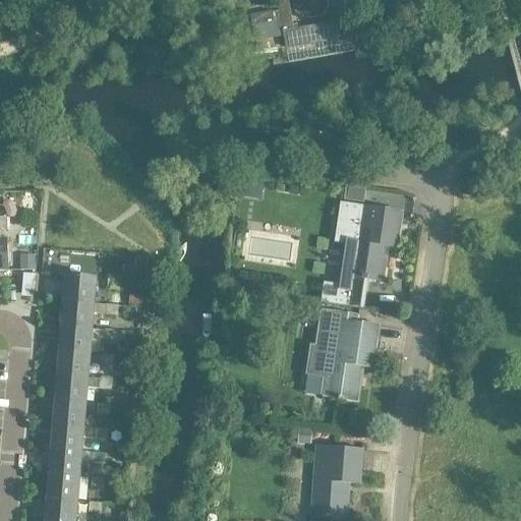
[(277,0),(285,49),(358,37),(351,0),(333,0),(337,21),(294,30),(288,0),(277,0)]
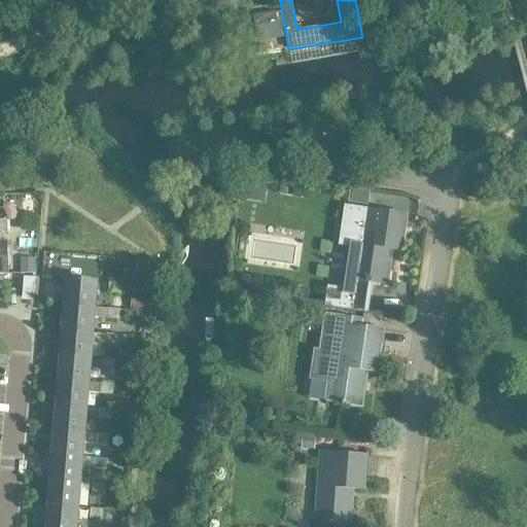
[(296,0),(300,12),(309,20),(325,16),(331,7),(330,0),(296,0)]
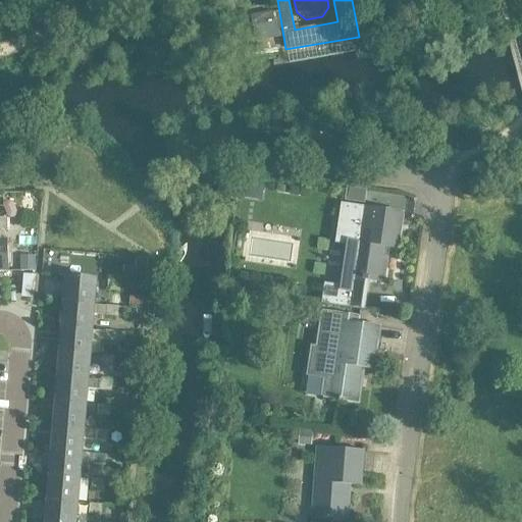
[(278,34),(276,22),(252,27),(254,39),(278,34)]
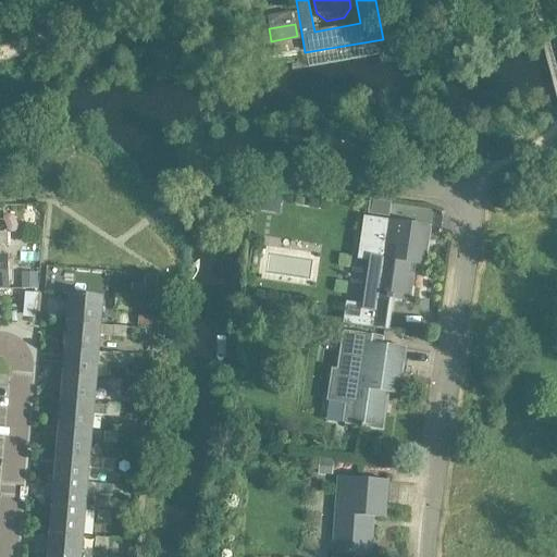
[(391,207),(370,203),(368,218),(388,221),(391,207)]
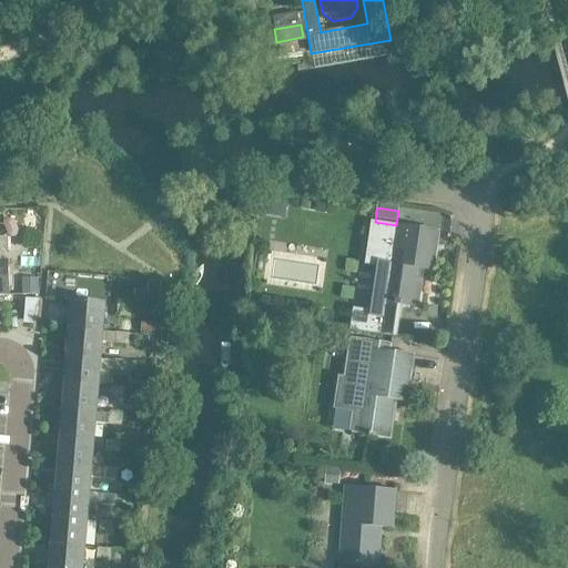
[(423,270),(433,271),(438,234),(372,224),(366,262),(378,263),(371,307),(361,306),(357,327),(399,334),(403,306),(416,308),(423,270)]
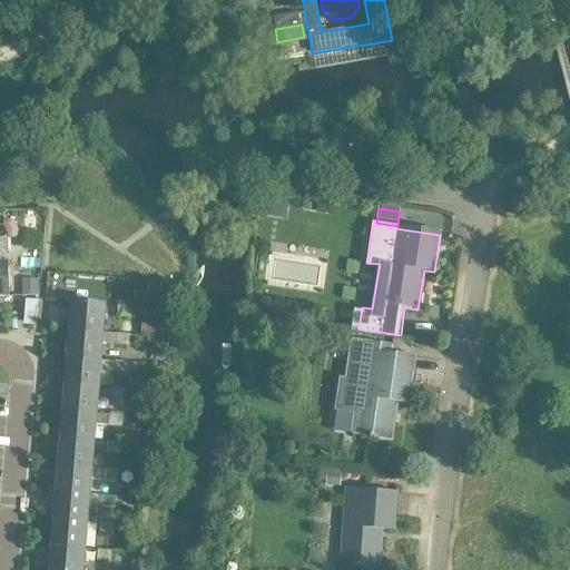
[(71,302),(69,330),(101,332),(102,321),(118,322),(118,317),(119,306),(71,302)]
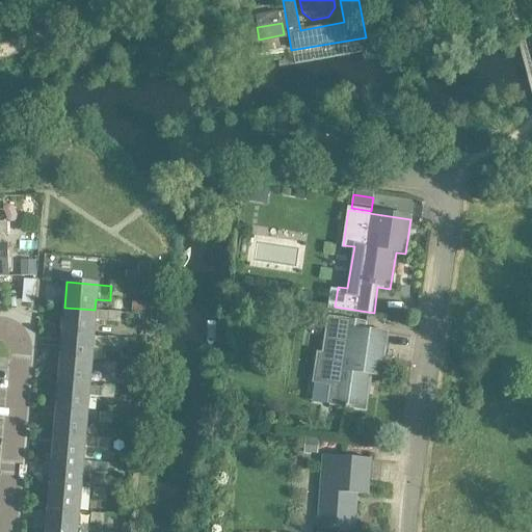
[(124,287),(111,286),(110,296),(124,297),(124,287)]
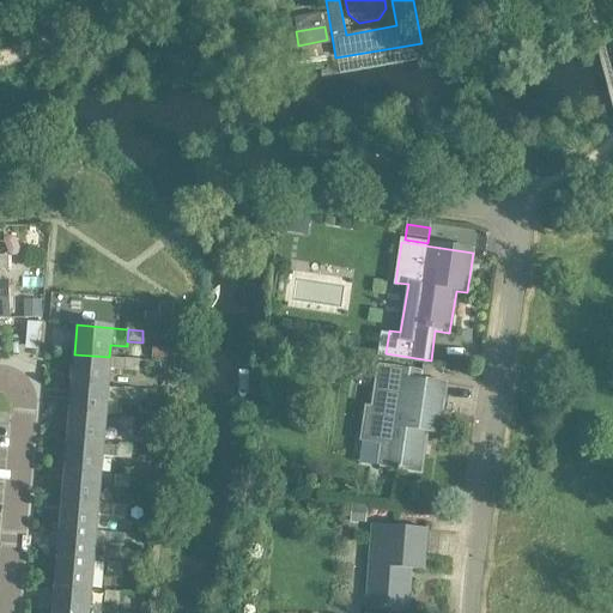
[(138,359),(109,357),(74,354),(72,383),(107,387),(109,368),(122,369),(122,371),(137,371),(138,359)]
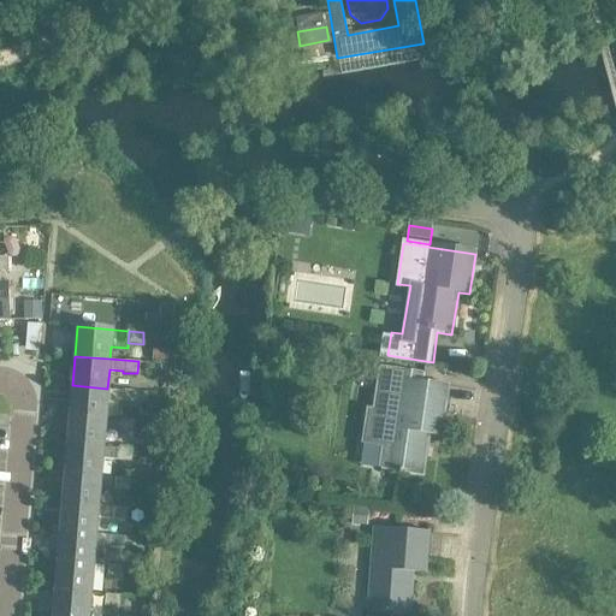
[(424,373),(380,367),(378,386),(392,389),(381,469),(421,475),(427,433),(442,436),(449,386),(422,381),(424,373)]
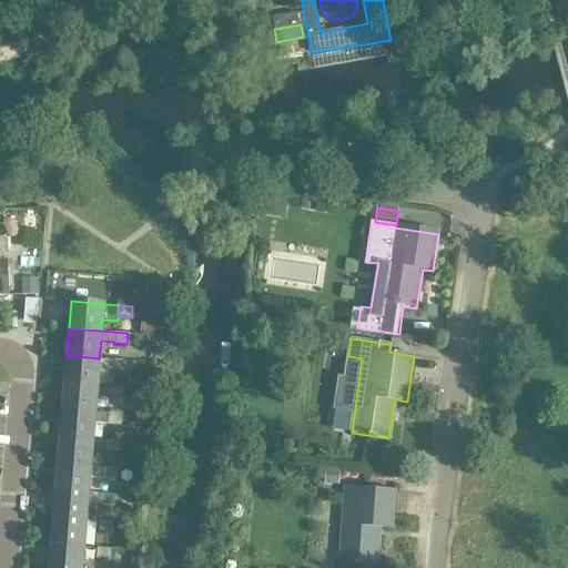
[(99,358),(67,355),(64,383),(97,385),(99,358)]
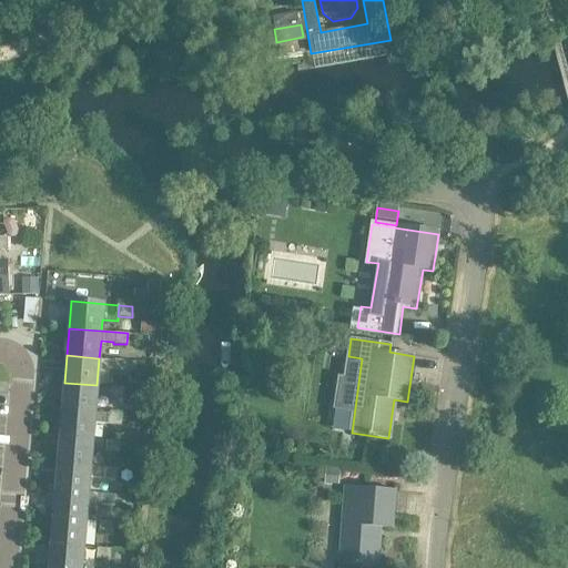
[(125,361),(111,359),(110,371),(124,372),(125,361)]
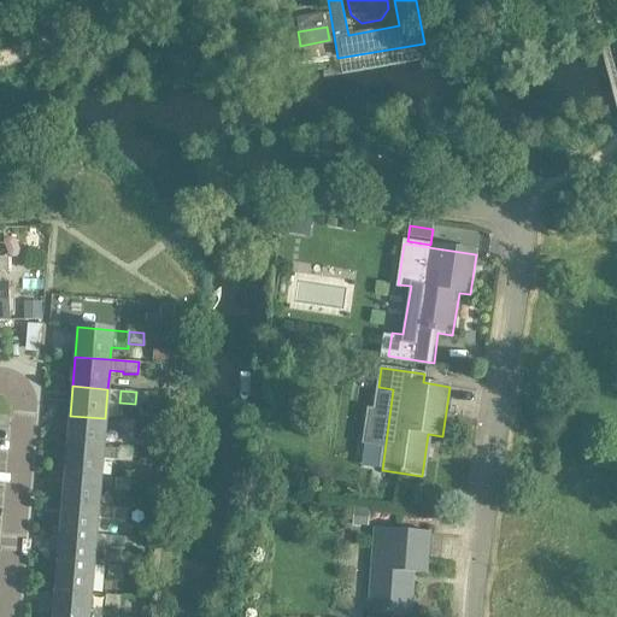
[(70,416),(68,445),(103,447),(105,418),(70,416)]
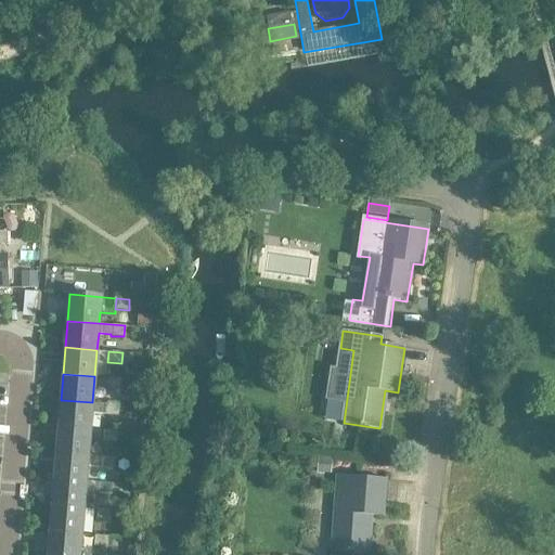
[(120,378),(106,377),(105,388),(119,389),(120,378)]
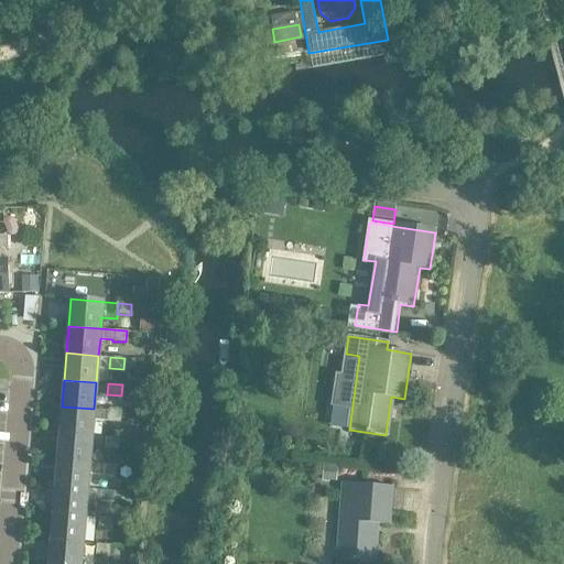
[(120,411),(94,409),(62,407),(60,433),(91,435),(93,419),(105,420),(105,421),(119,422),(120,411)]
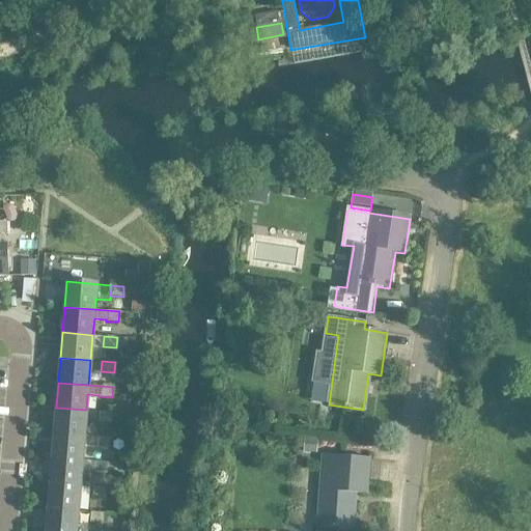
[(56,408),(54,432),(84,436),(86,410),(56,408)]
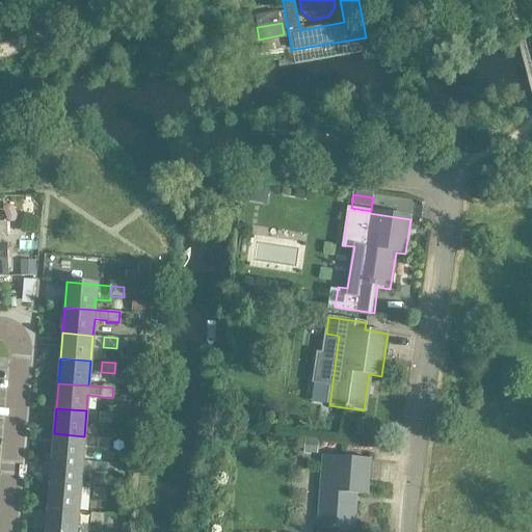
[(111,413),(98,411),(97,423),(110,423),(111,413)]
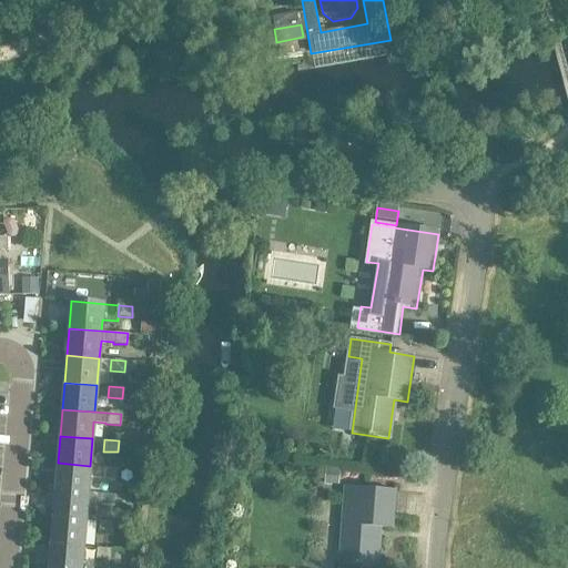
[(117,468),(90,466),(58,463),(56,489),(88,493),(89,477),(101,478),(115,479),(117,468)]
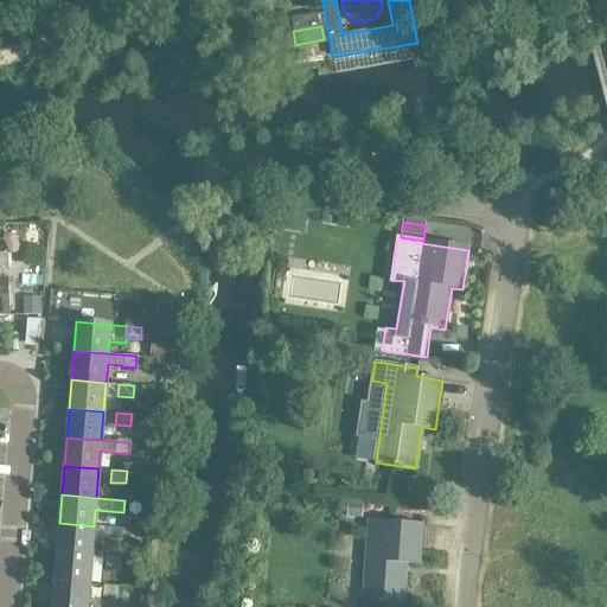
[(347,499),(346,517),(362,518),(363,500),(347,499)]
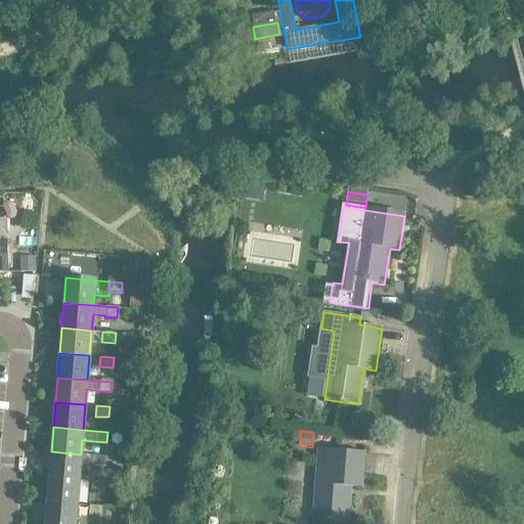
[(361,488),(364,452),(318,448),(312,519),(349,522),(352,487),(361,488)]
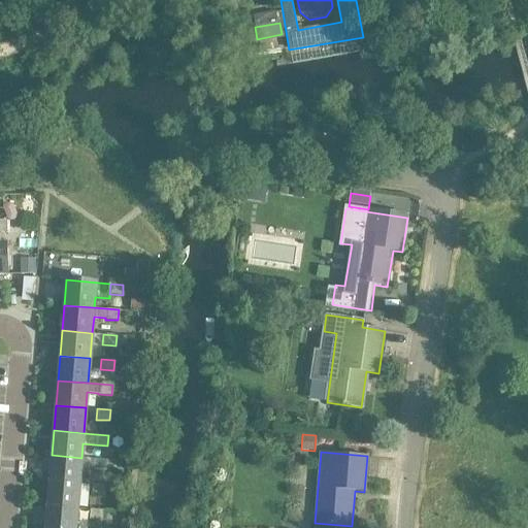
[(106,460),(81,458),(52,455),(50,481),(79,483),(80,468),(92,469),(105,470),(106,460)]
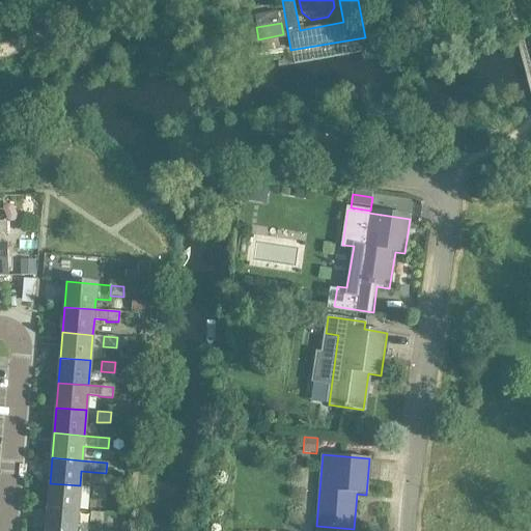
[(80,485),(50,483),(48,508),(78,510),(80,485)]
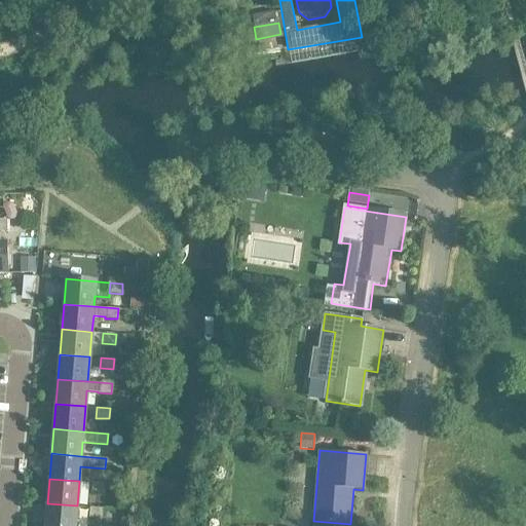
[(104,483),(90,482),(89,492),(103,493),(104,483)]
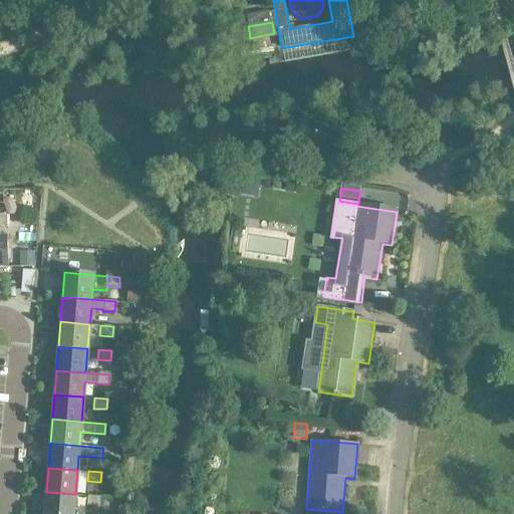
[(73,513),(75,494),(46,492),(44,513),(73,513)]
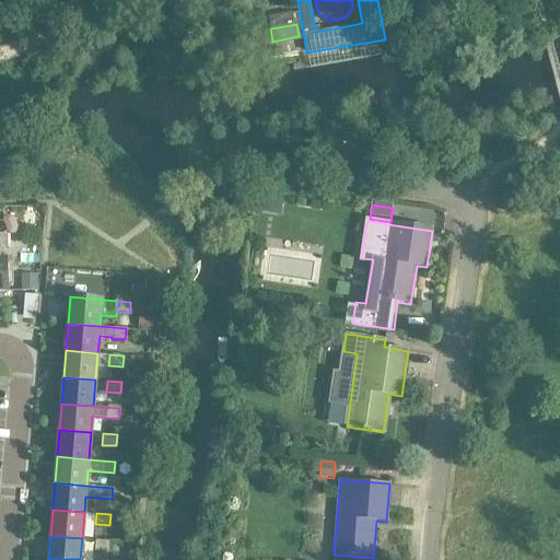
[(108,540),(94,539),(93,551),(107,551),(108,540)]
